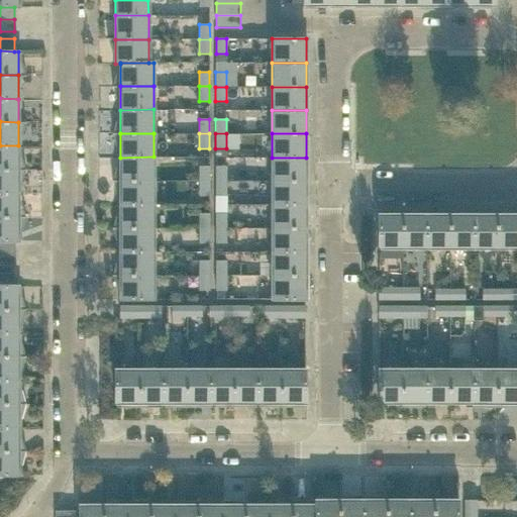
[(0,170),(18,170),(18,145),(0,145),(0,170)]
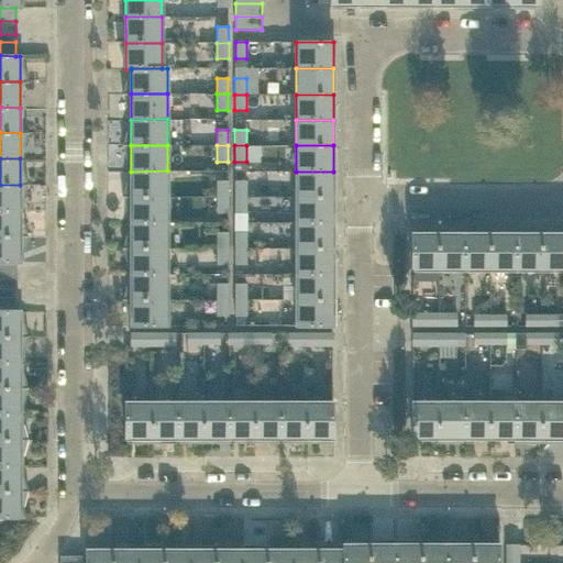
[(131,197),(167,197),(167,170),(131,172),(131,197)]
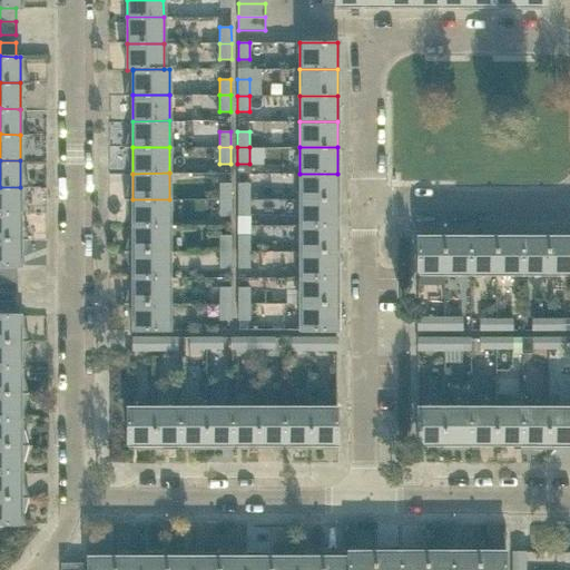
[(300,199),(337,199),(337,174),(300,174),(300,199)]
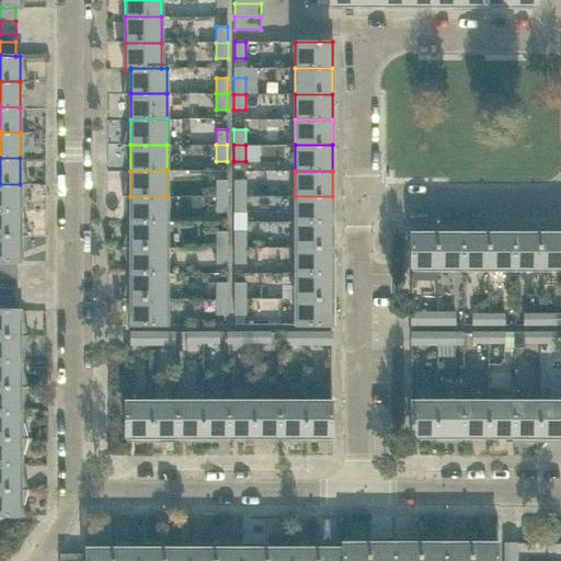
[(233,196),(245,196),(245,180),(233,181),(233,196)]
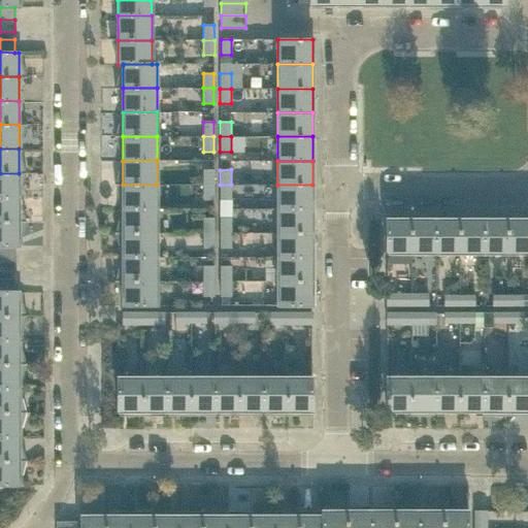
[(203,185),(213,185),(213,170),(203,170),(203,185)]
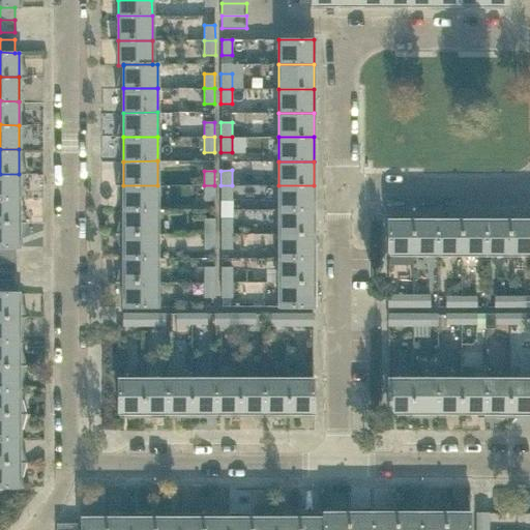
[(0,198),(19,198),(19,174),(0,174),(0,198)]
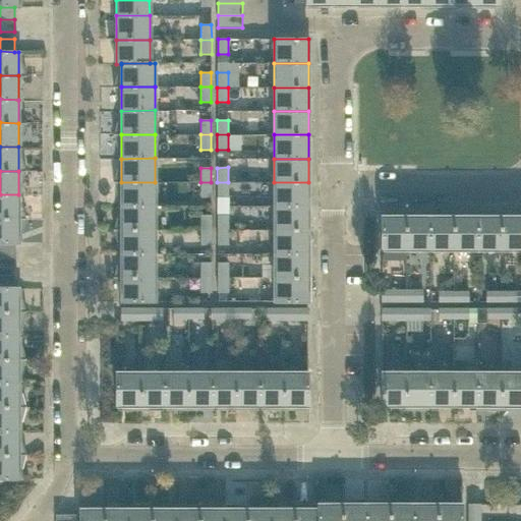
[(121,206),(155,206),(155,182),(121,182),(121,206)]
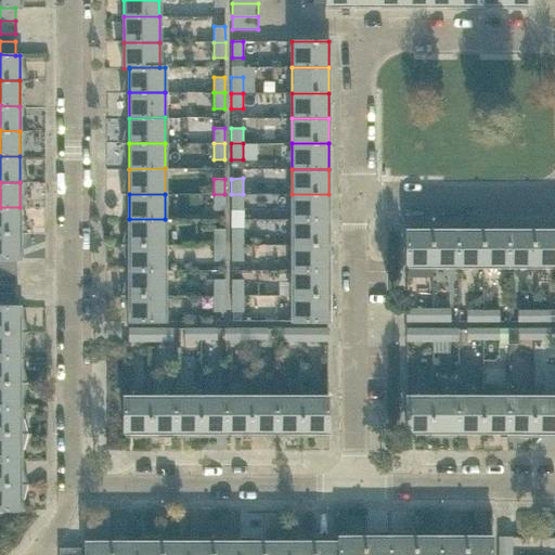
[(224,194),(214,194),(214,210),(224,210),(224,194)]
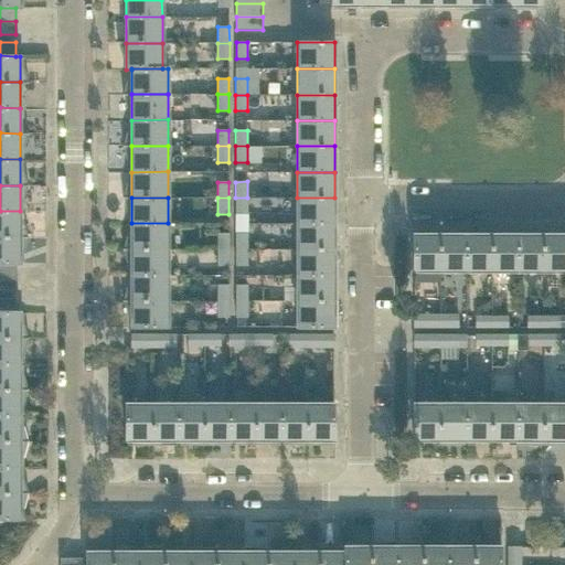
[(235,223),(247,223),(247,198),(235,198),(235,223)]
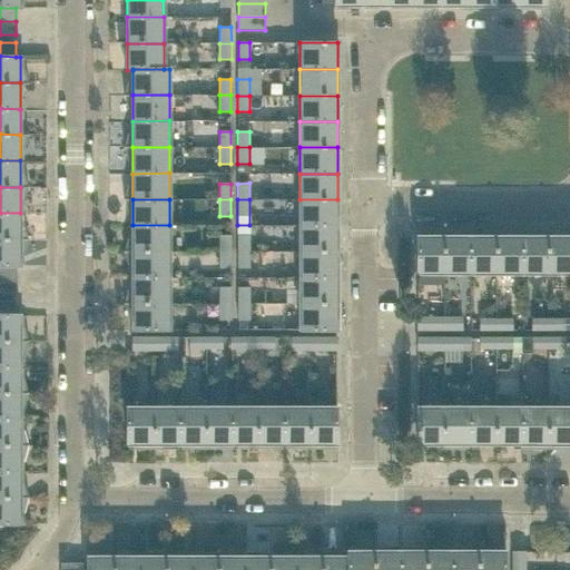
[(300,225),(337,225),(337,199),(300,199),(300,225)]
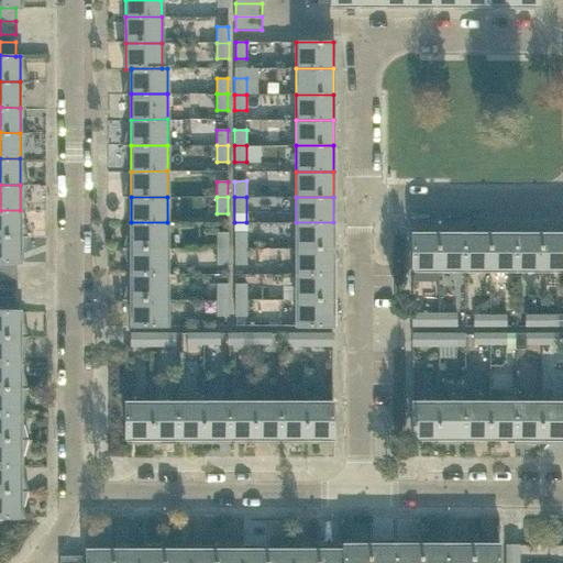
[(0,235),(20,235),(20,210),(0,210),(0,235)]
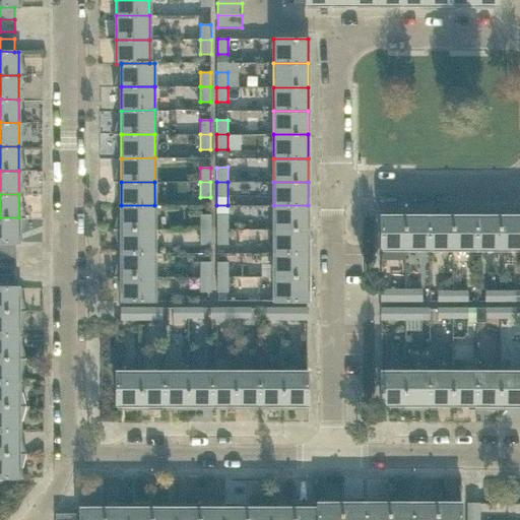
[(121,230),(154,229),(154,205),(121,205),(121,230)]
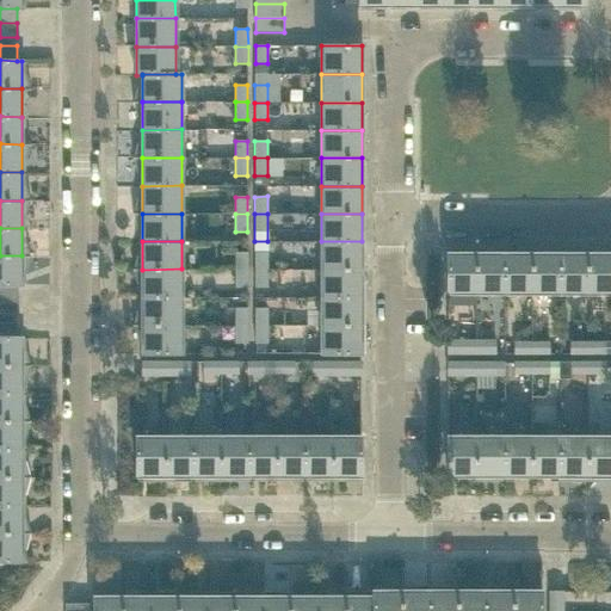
[(254,270),(267,270),(267,252),(267,241),(254,241),(254,252),(254,270)]
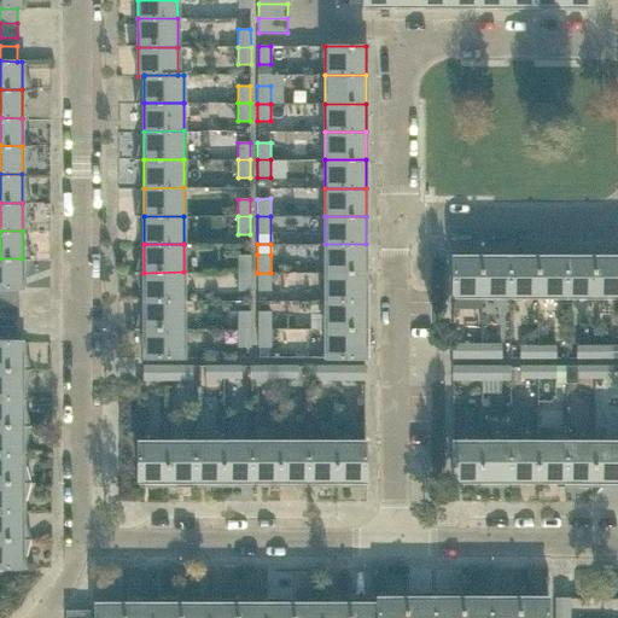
[(325,273),(365,273),(366,244),(325,244),(325,273)]
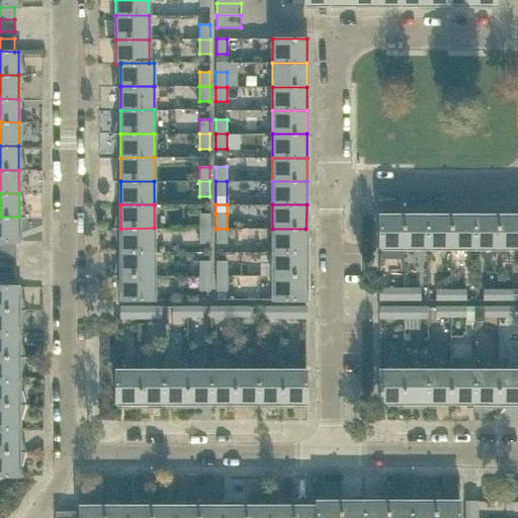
[(199,228),(209,228),(209,214),(199,214),(199,228)]
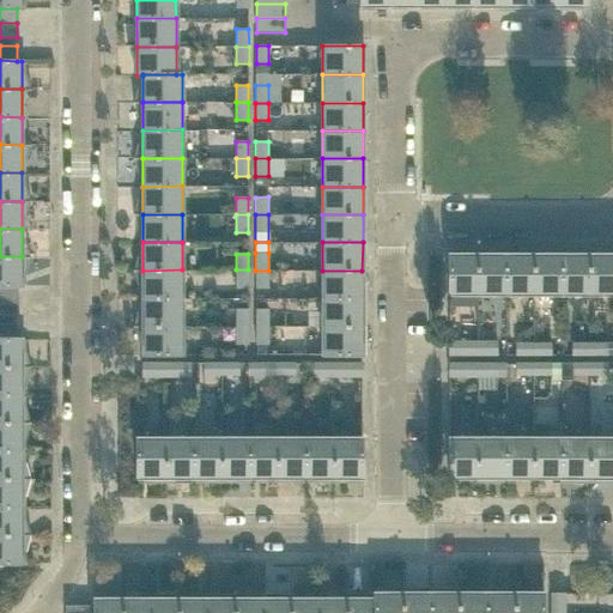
[(562,295),(589,295),(589,254),(562,255),(562,295)]
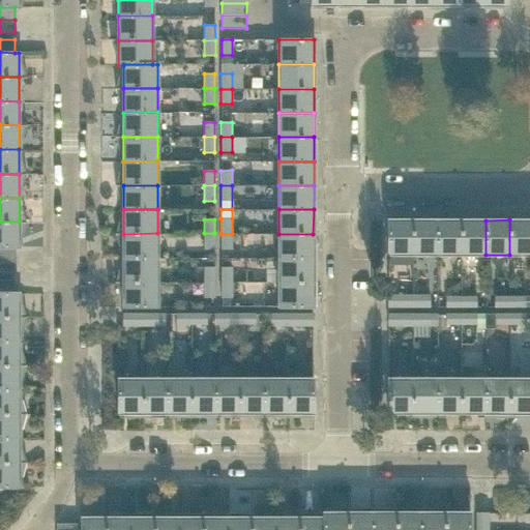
[(509,255),(529,254),(529,219),(509,219),(509,255)]
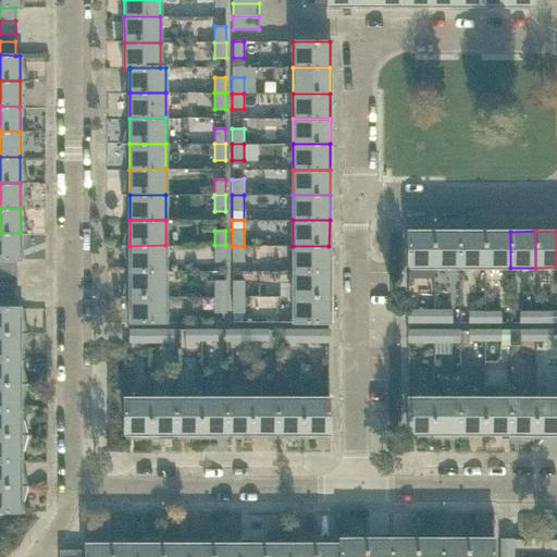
[(408,268),(433,268),(433,232),(408,232),(408,268)]
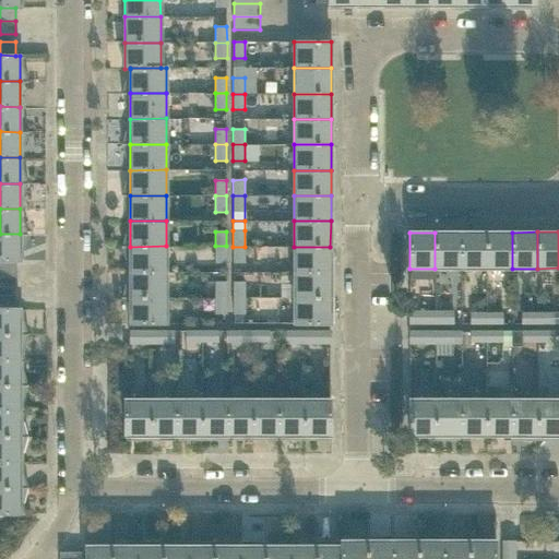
[(435,269),(460,269),(461,233),(435,233),(435,269)]
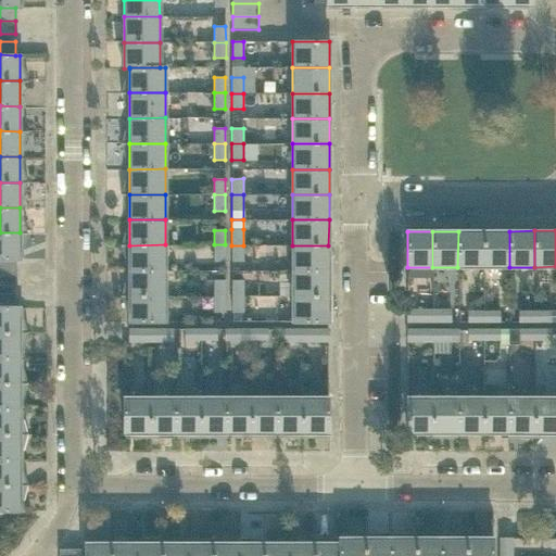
[(457,267),(483,267),(483,231),(458,231),(457,267)]
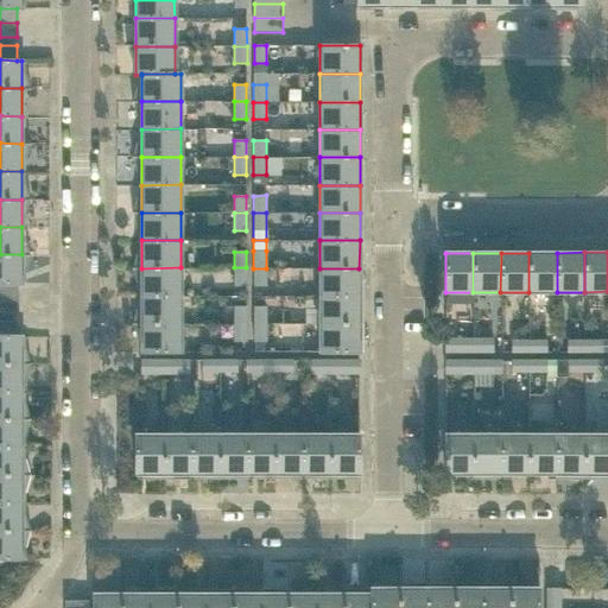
[(529,292),(557,292),(557,253),(529,253),(529,292)]
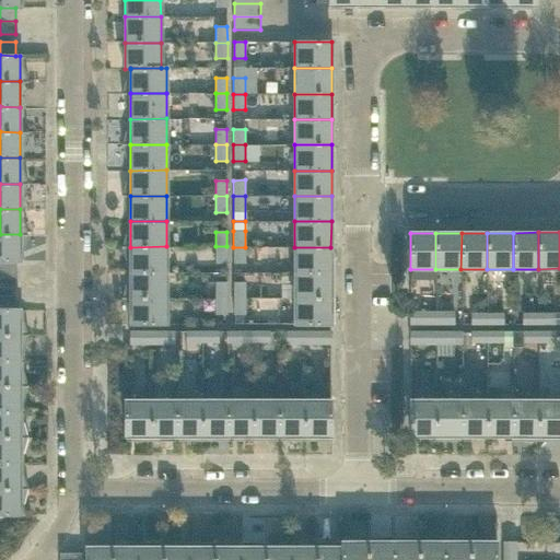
[(0,261),(15,261),(20,261),(20,234),(0,234),(0,261)]
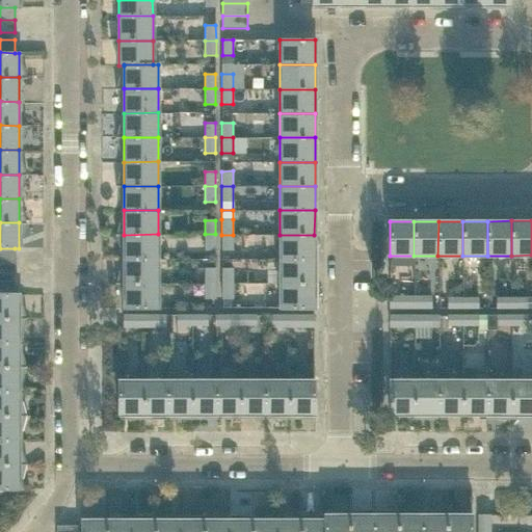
[(124,259),(158,259),(158,234),(124,235),(124,259)]
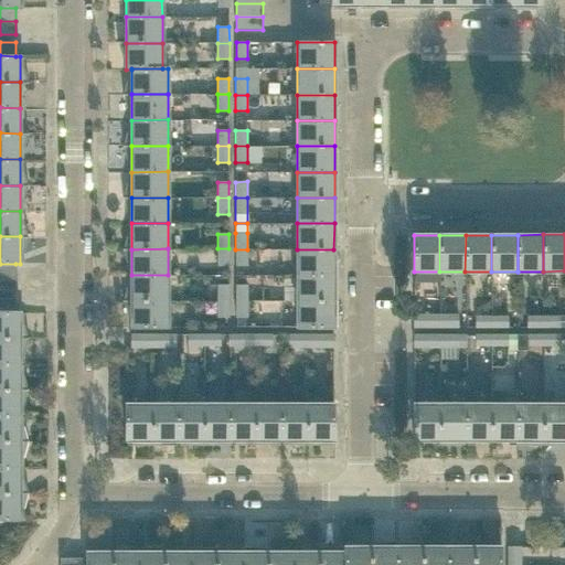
[(228,248),(217,248),(217,266),(228,266),(228,248)]
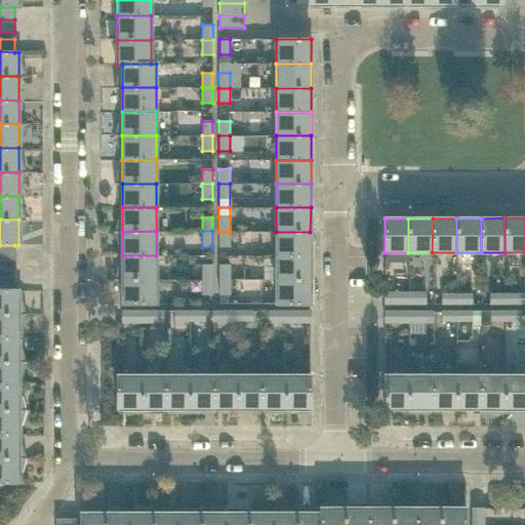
[(230,232),(218,232),(218,246),(230,246),(230,232)]
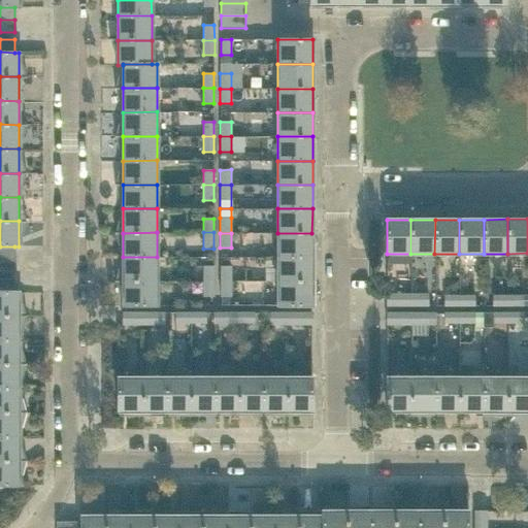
[(277,257),(311,257),(311,233),(277,233),(277,257)]
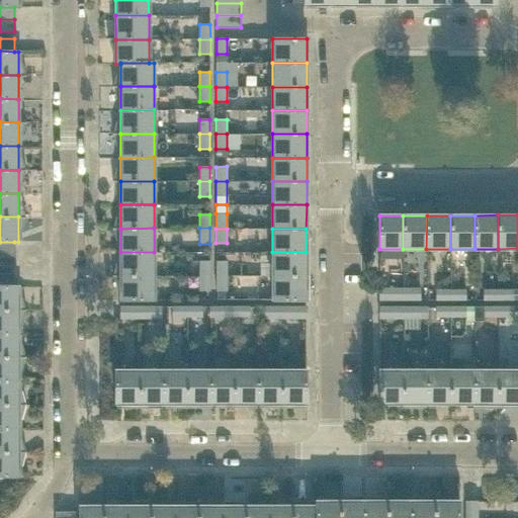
[(0,253),(14,253),(14,242),(0,242),(0,253)]
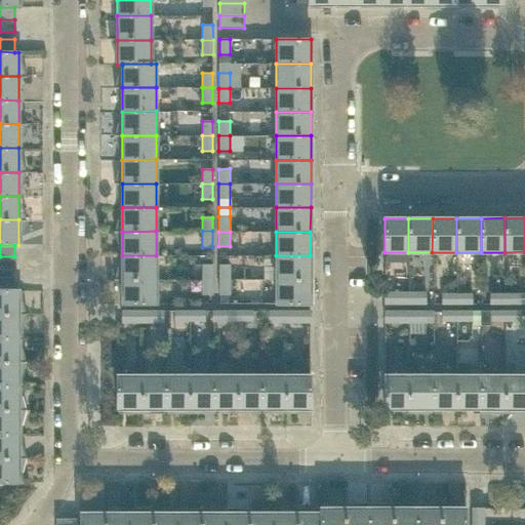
[(122,279),(156,279),(156,255),(122,255),(122,279)]
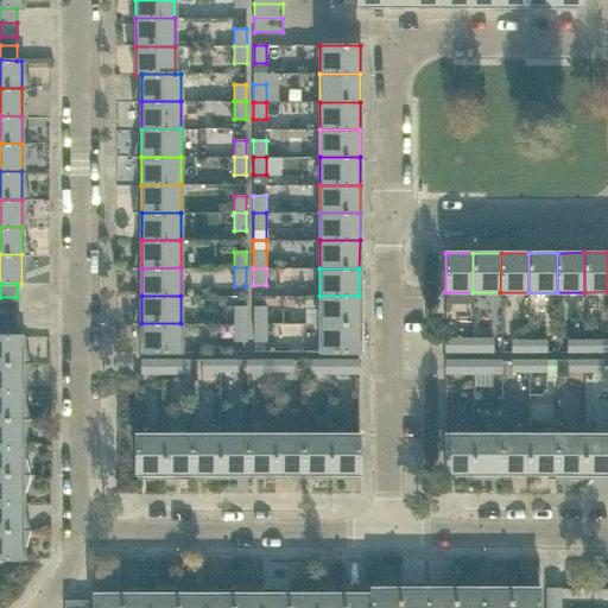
[(320,324),(359,324),(359,296),(320,296),(320,324)]
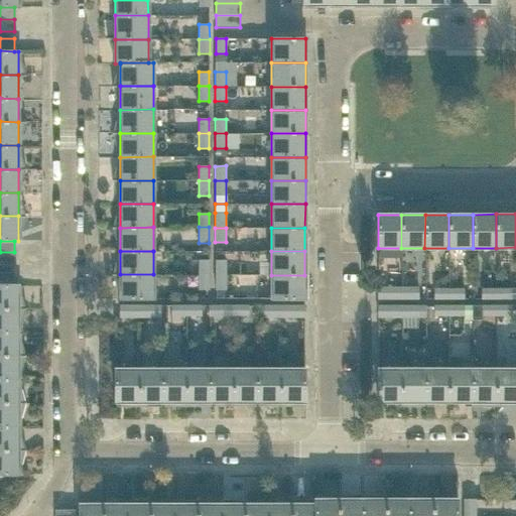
[(0,265),(14,265),(14,252),(0,252),(0,265)]
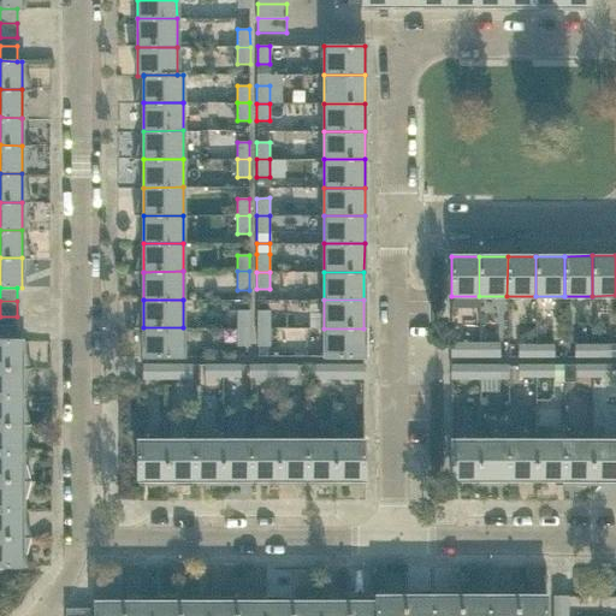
[(237,327),(249,327),(249,311),(237,311),(237,327)]
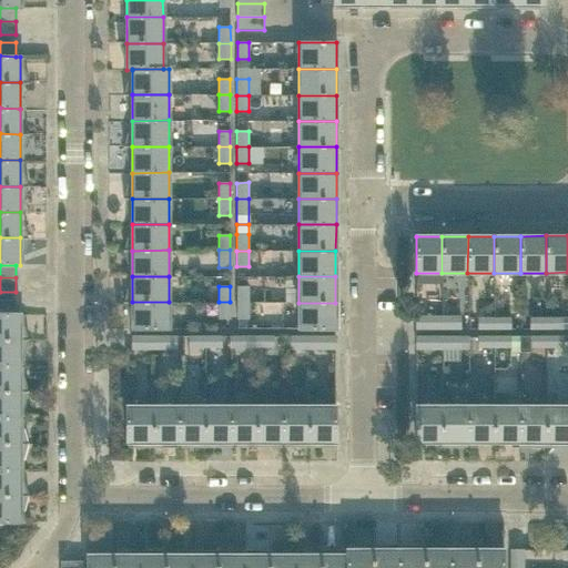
[(236,303),(249,303),(249,286),(236,286),(236,303)]
